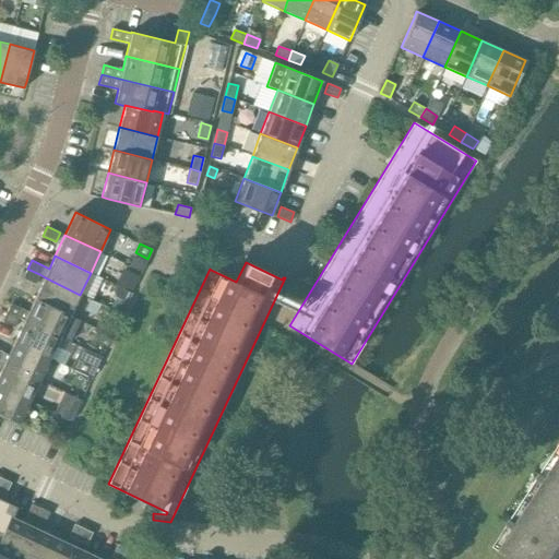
[(39,274),(30,270),(27,269),(23,277),(35,284),(39,274)]
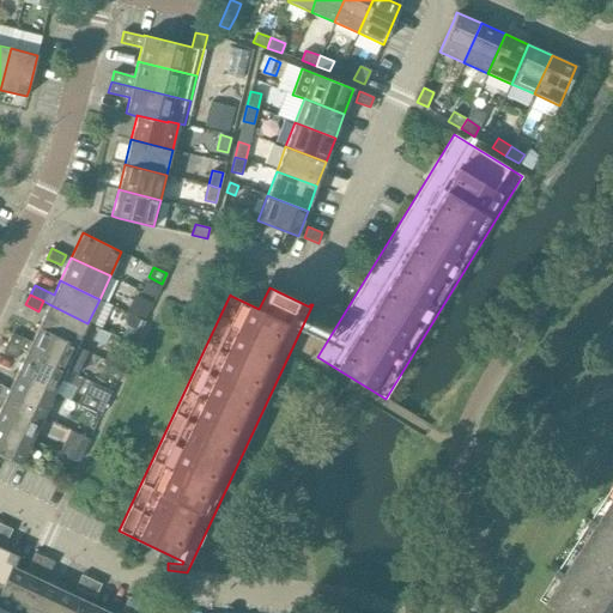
[(152,303),(135,296),(127,311),(144,320),(152,303)]
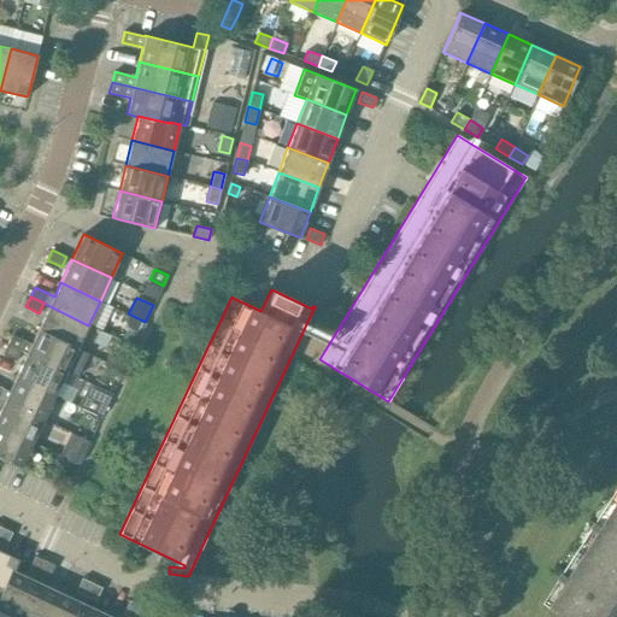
[(77,348),(88,325),(50,306),(37,330),(77,348)]
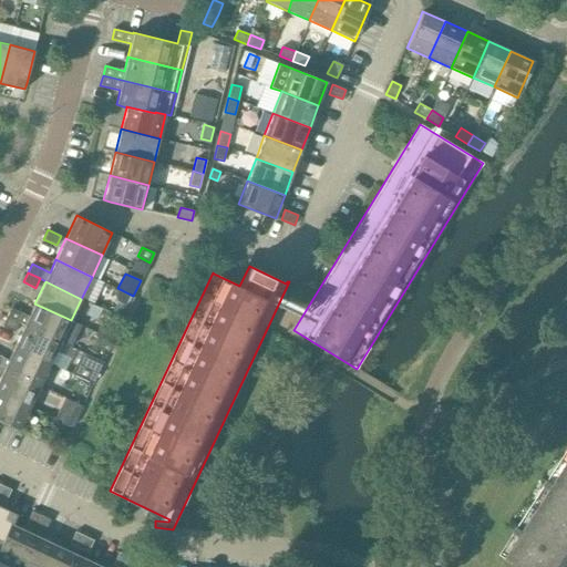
[(131,297),(117,290),(115,295),(116,301),(126,306),(131,297)]
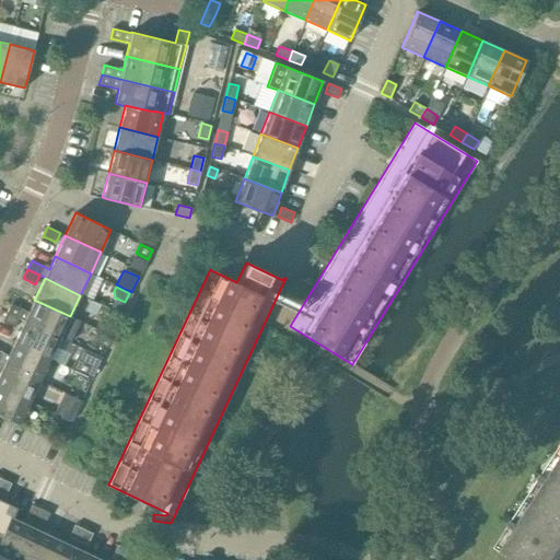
[(115,299),(111,308),(120,314),(125,303),(115,299)]
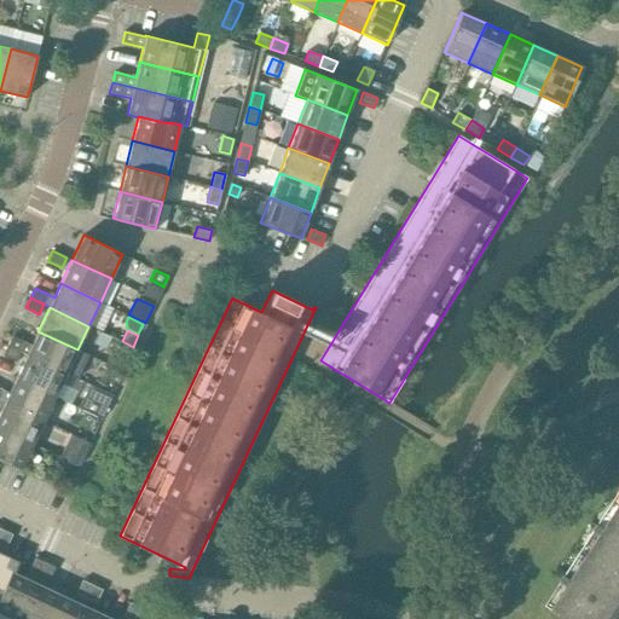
[(25,342),(21,352),(27,356),(67,374),(76,379),(88,356),(77,350),(38,331),(32,346),(25,342)]
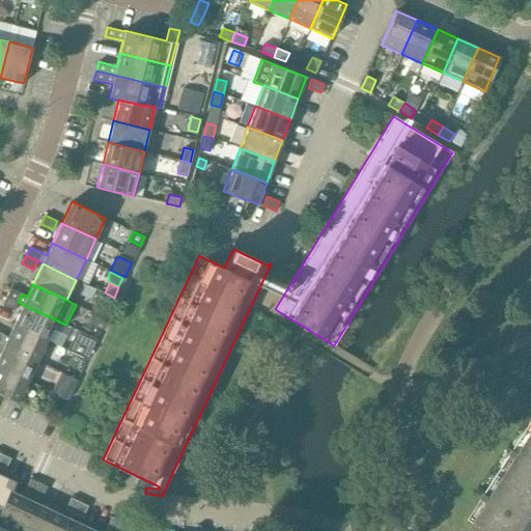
[(6,297),(18,302),(22,294),(10,288),(6,297)]
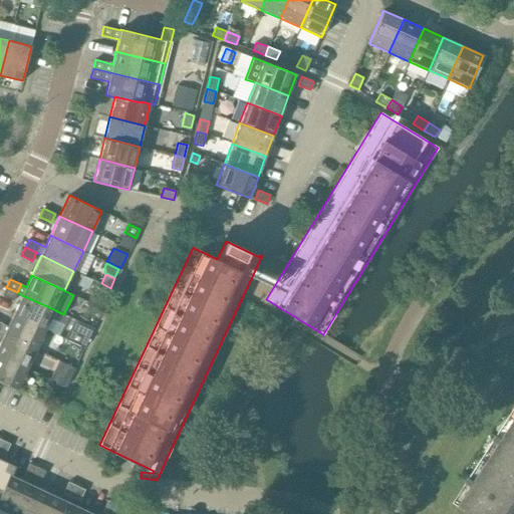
[(17,292),(6,287),(2,295),(14,301),(17,292)]
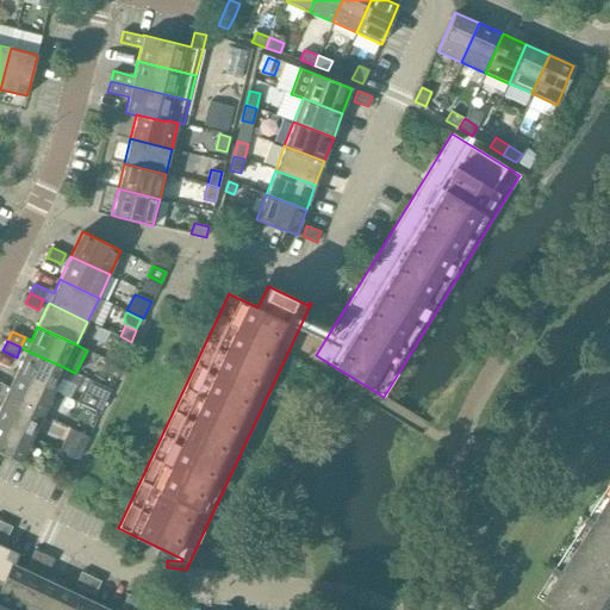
[(54,391),(66,368),(26,350),(16,373),(54,391)]
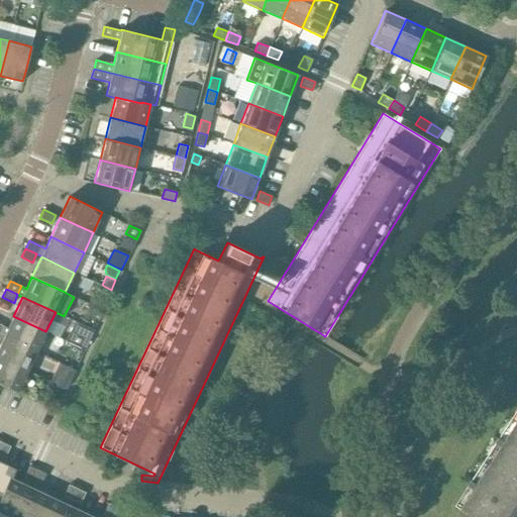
[(36,351),(45,331),(13,316),(4,336),(36,351)]
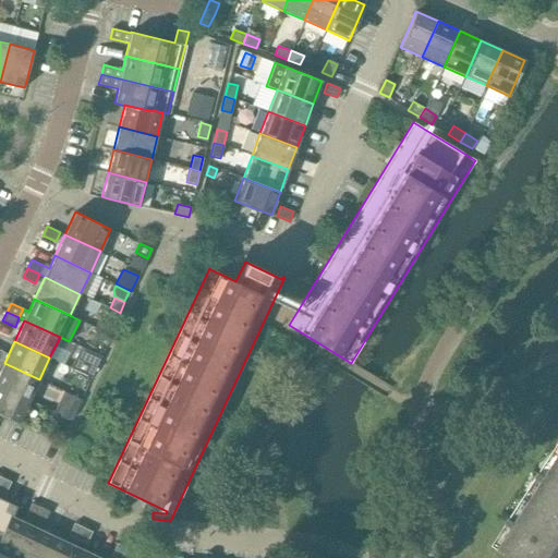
[(70,368),(91,378),(101,356),(81,347),(70,368)]
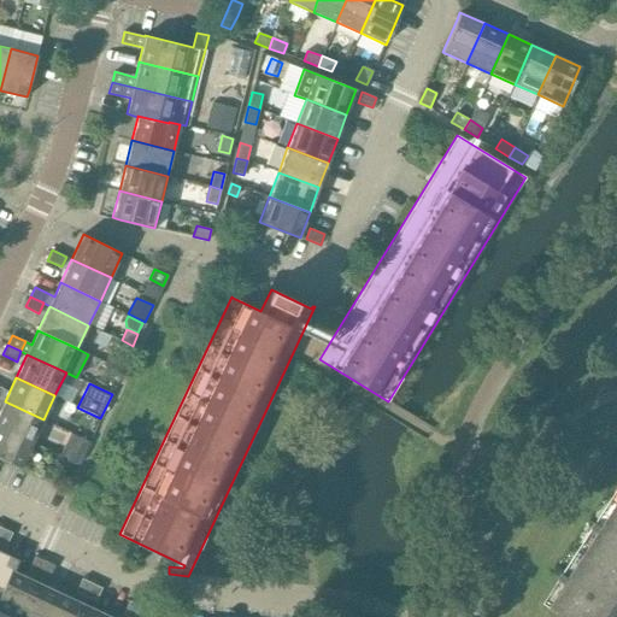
[(0,427),(33,442),(43,419),(5,401),(0,398),(0,427)]
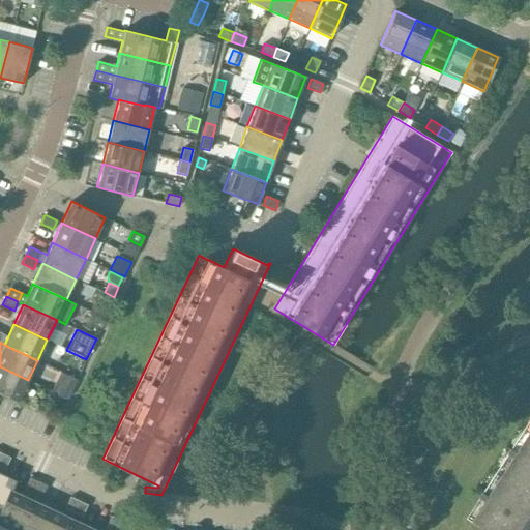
[(0,392),(18,402),(28,380),(0,366),(0,392)]
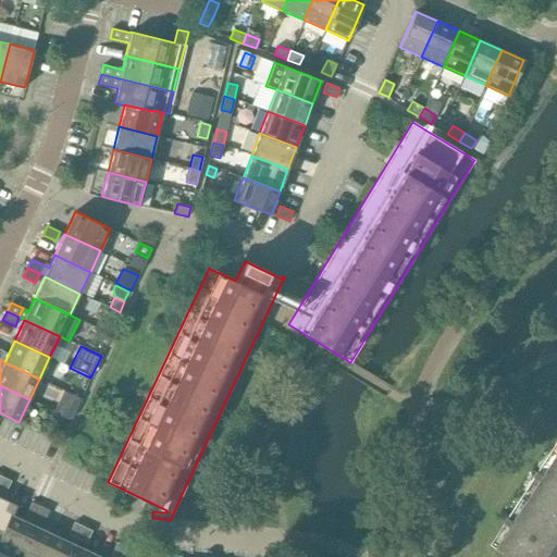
[(70,394),(60,415),(71,419),(81,399),(70,394)]
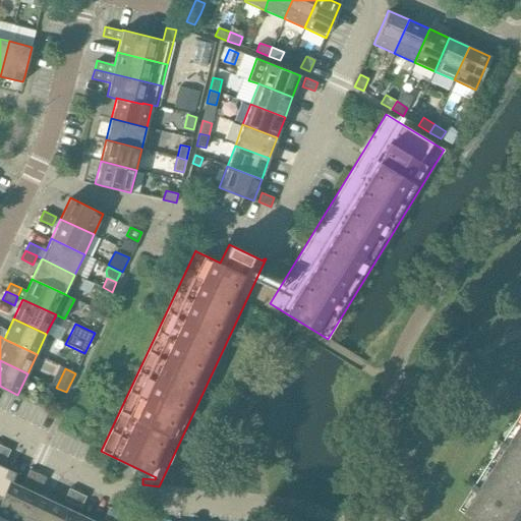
[(476,483),(473,488),(478,491),(465,512),(479,520),(512,520),(514,520),(515,520),(519,520),(520,519),(520,424),(509,444),(504,441),(501,446),(506,449),(481,486),(476,483)]
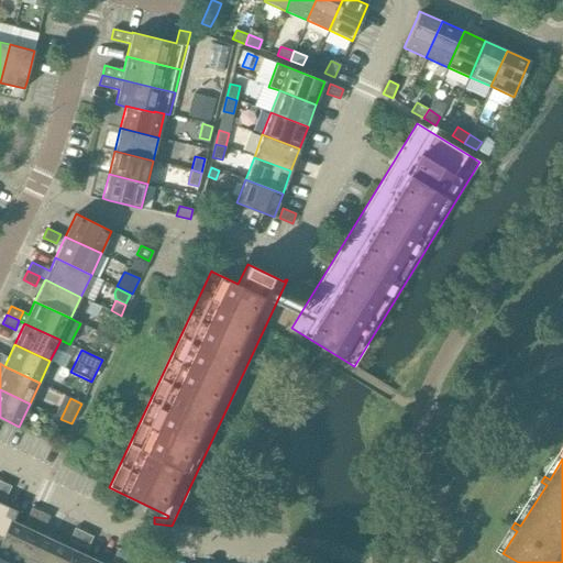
[(2,482),(0,485),(0,496),(4,498),(11,486),(2,482)]
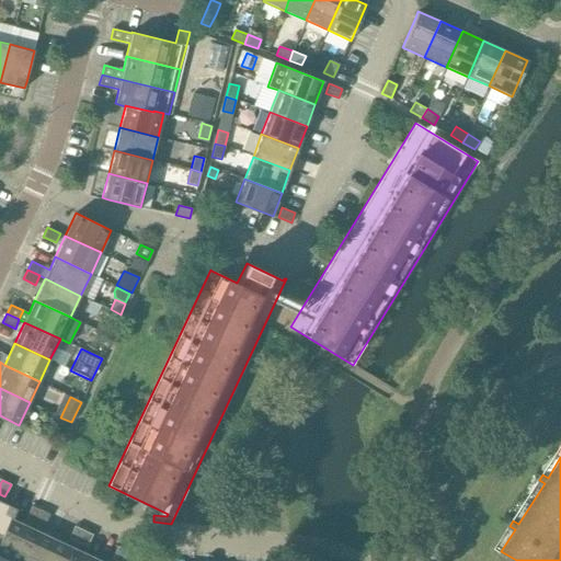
[(0,500),(0,540),(11,517),(12,518),(16,508),(0,500)]
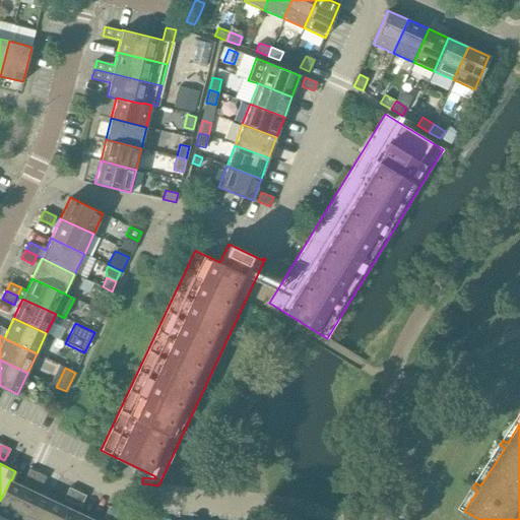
[(33,484),(38,472),(29,468),(23,480),(33,484)]
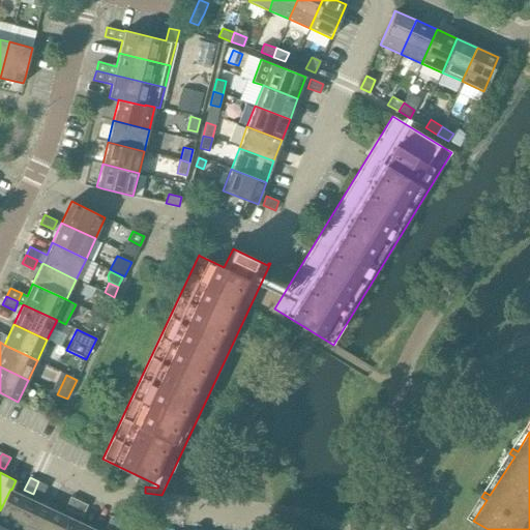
[(38,481),(33,494),(41,498),(47,486),(38,481)]
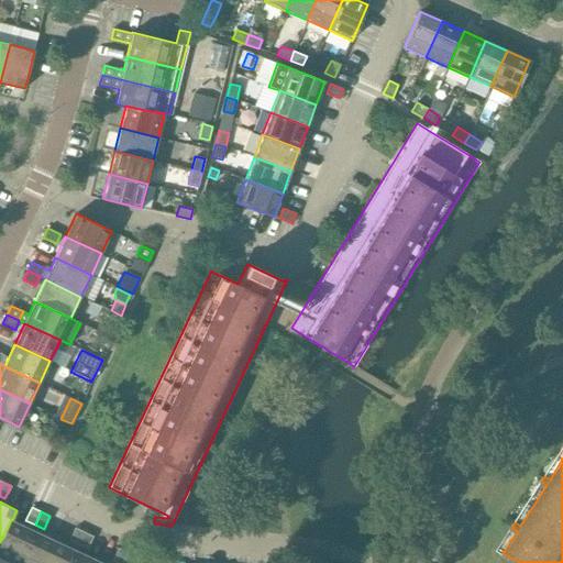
[(15,562),(32,529),(12,520),(11,519),(0,542),(0,558),(11,562),(15,562)]
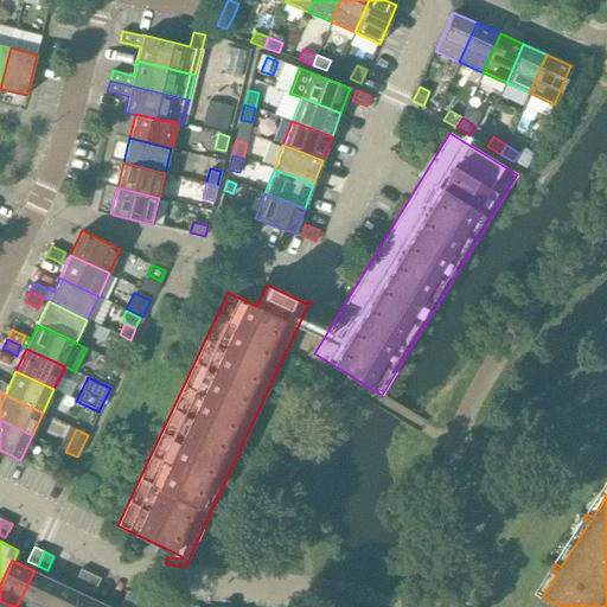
[(84,587),(90,574),(81,569),(74,582),(84,587)]
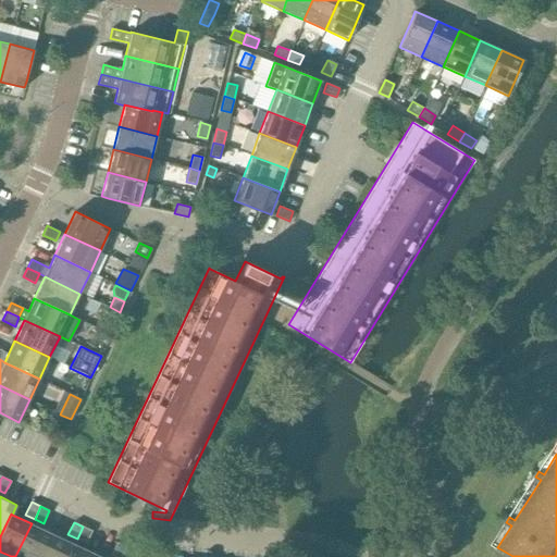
[(15,556),(41,556),(53,534),(32,523),(15,556)]
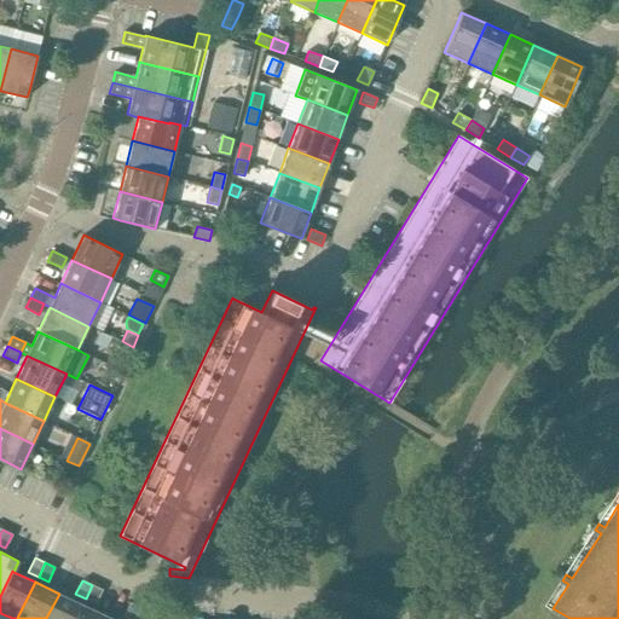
[(92,585),(86,599),(96,603),(102,589),(92,585)]
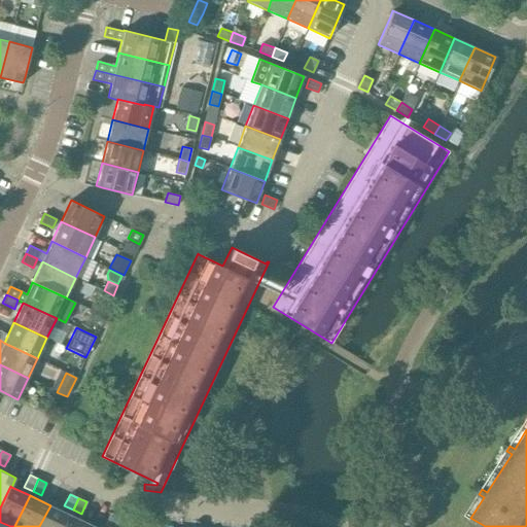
[(50,505),(39,526),(64,526),(70,515),(50,505)]
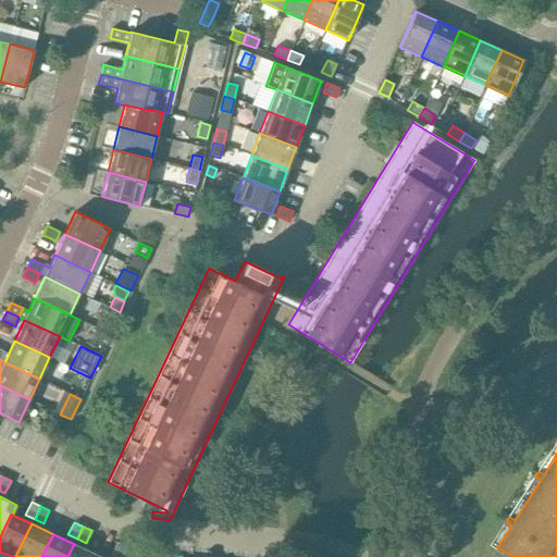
[(116,542),(111,555),(115,556),(120,556),(125,546),(116,542)]
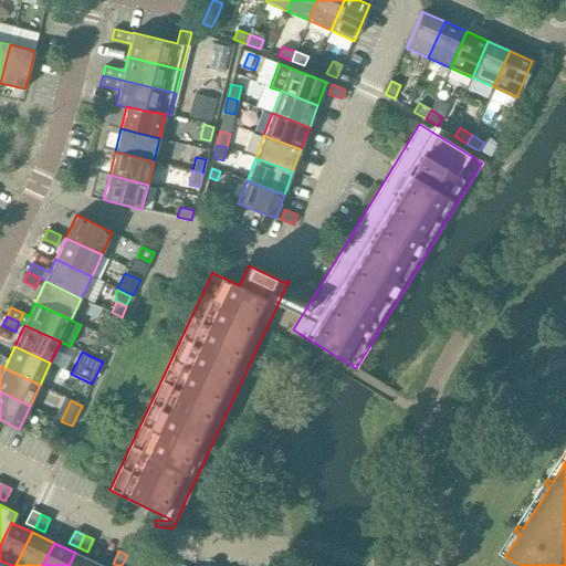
[(95,565),(97,563),(75,553),(69,565),(95,565)]
